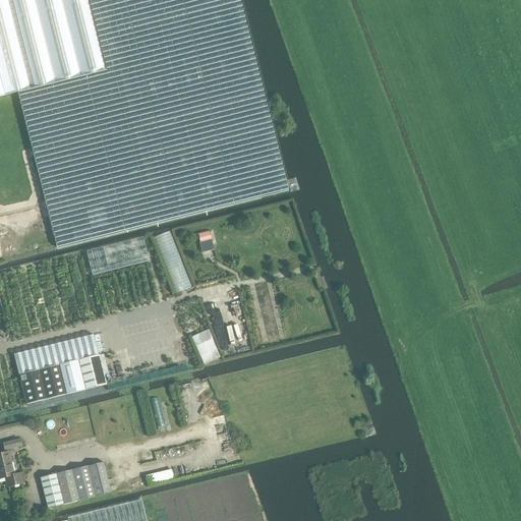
[(0,0),(0,97),(16,94),(56,250),(288,192),(239,0),(0,0)]
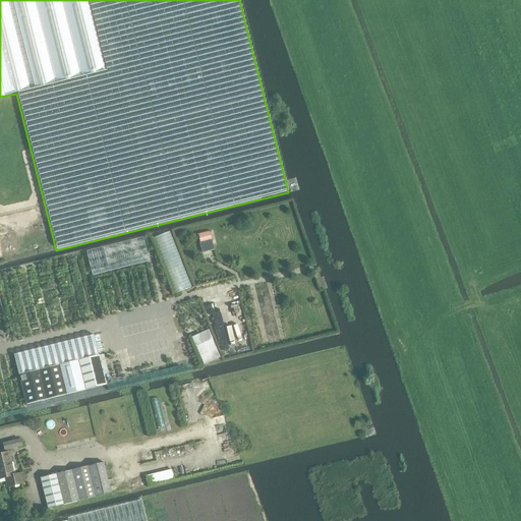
[(200,243),(211,240),(209,231),(197,234),(200,243)]
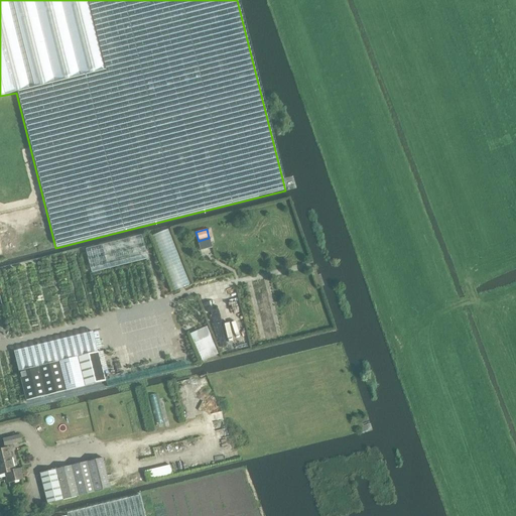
[(141,235),(86,249),(92,273),(147,259),(141,235)]
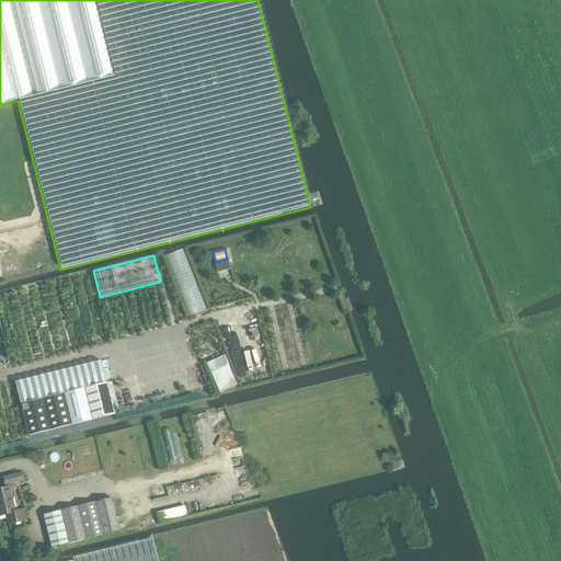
[(224,355),(206,363),(219,392),(236,385),(224,355)]
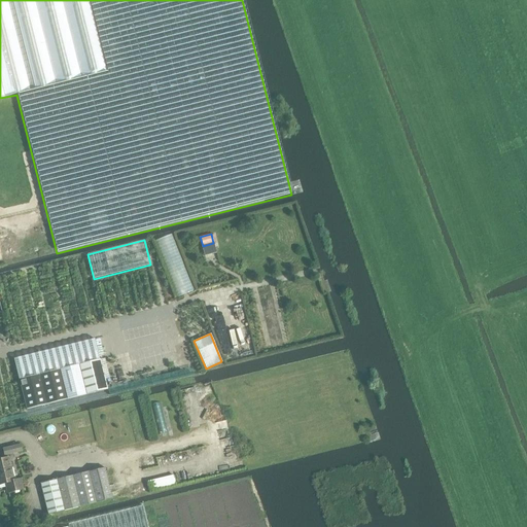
[(94,339),(13,359),(19,380),(26,410),(86,394),(108,389),(105,379),(110,378),(105,358),(99,359),(94,339)]
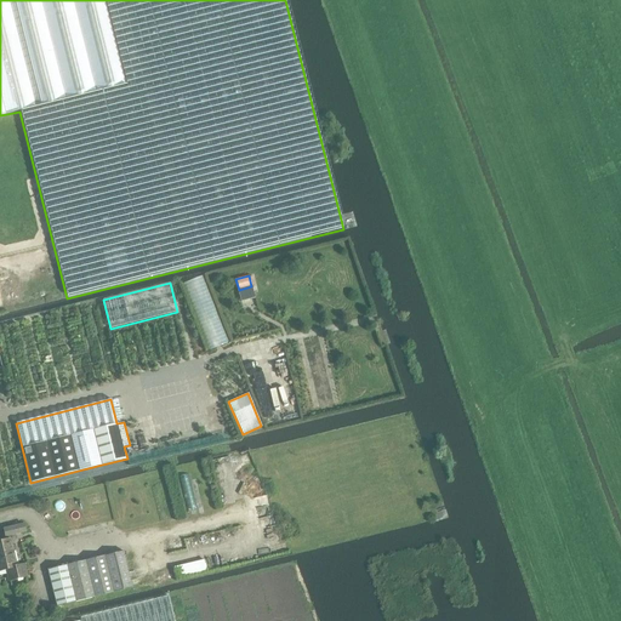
[(5,536),(26,533),(24,524),(4,529),(5,536)]
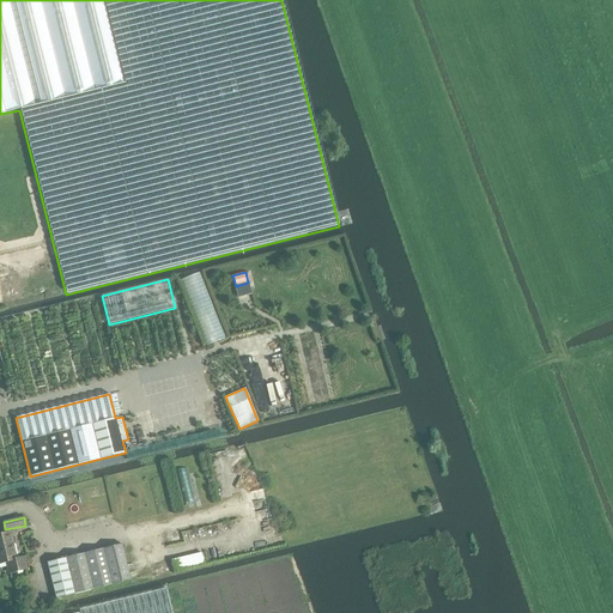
[(11,532),(0,534),(0,563),(5,563),(7,574),(26,569),(23,557),(17,559),(11,532)]
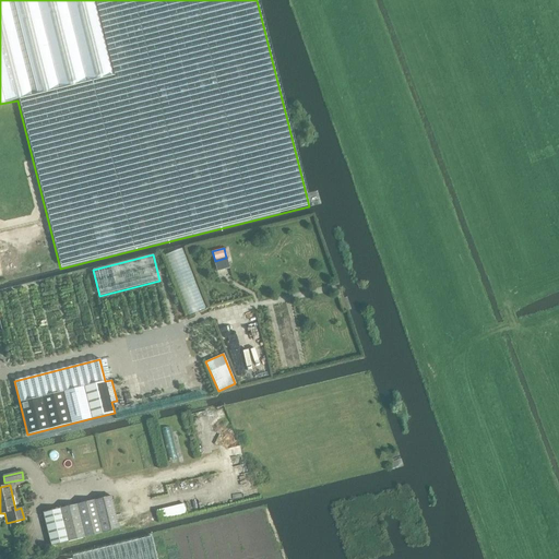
[(50,546),(68,542),(85,537),(102,533),(119,530),(110,496),(94,500),(76,504),(60,509),(43,513),(50,546)]
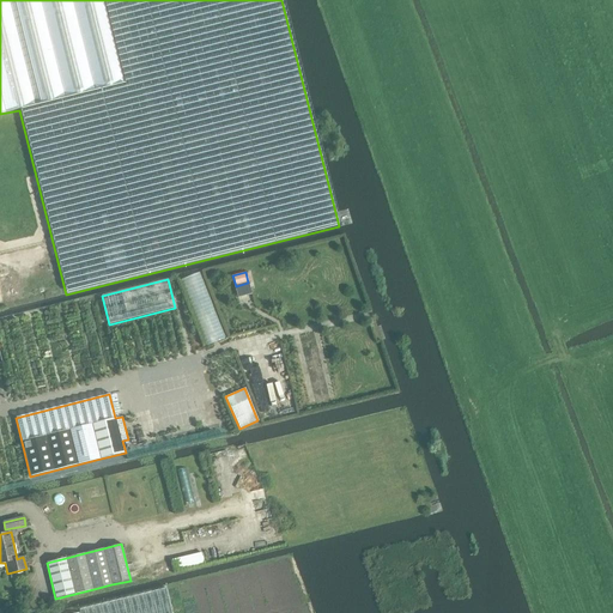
[(176,574),(206,564),(202,553),(173,562),(176,574)]
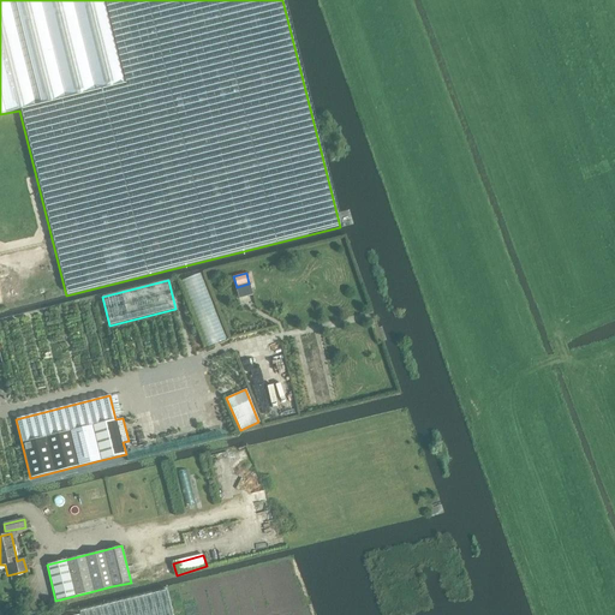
[(172,614),(167,590),(79,611),(79,614),(172,614)]
